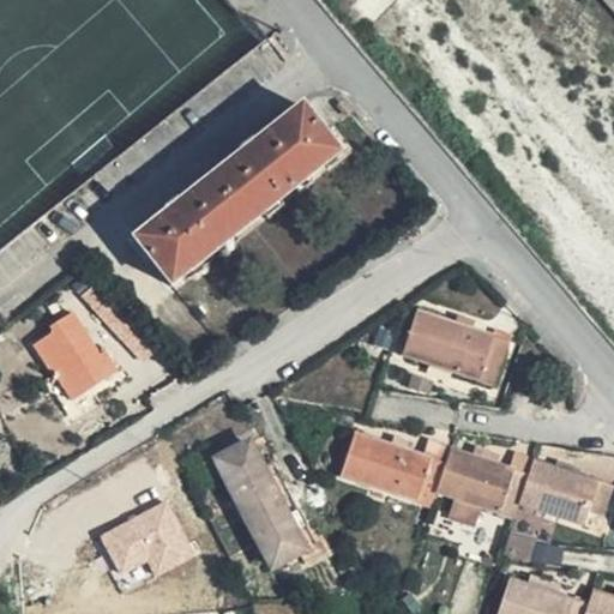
[(336,150),(301,106),(254,143),(252,139),(238,150),(240,154),(182,199),(180,197),(164,208),(167,211),(134,238),(170,283),(186,271),(185,269),(199,258),(200,260),(216,248),(215,246),(229,234),(232,235),(263,211),(262,209),(276,198),(277,199),(293,187),(292,186),(305,174),(307,176),(321,166),(320,163),(336,150)]
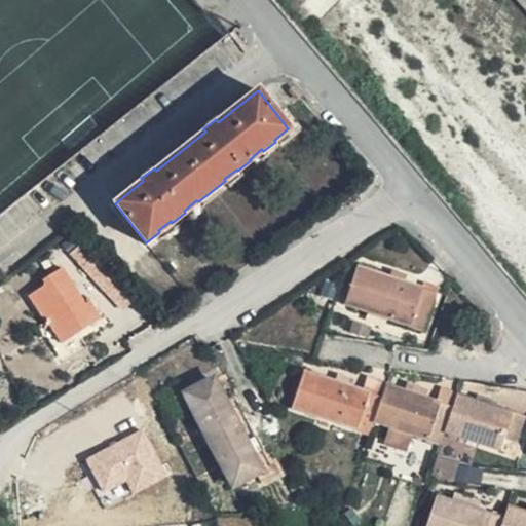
[(82,266),(94,256),(82,245),(73,255),(82,266)]
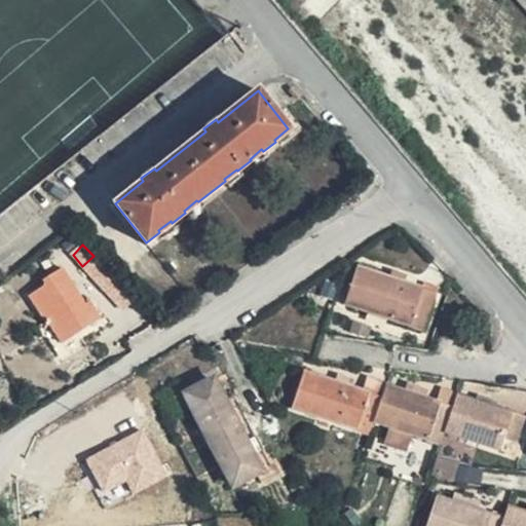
[(109,293),(119,283),(94,256),(82,266),(109,293)]
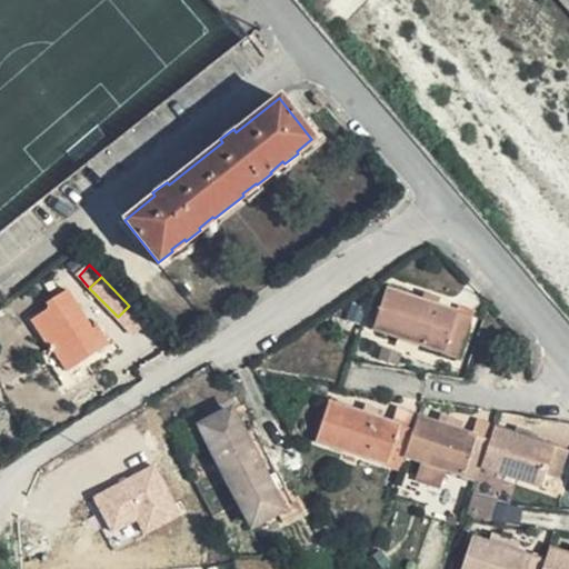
[(68,369),(108,342),(93,319),(89,322),(66,288),(45,302),(48,307),(30,319),(52,352),(55,351),(68,369)]
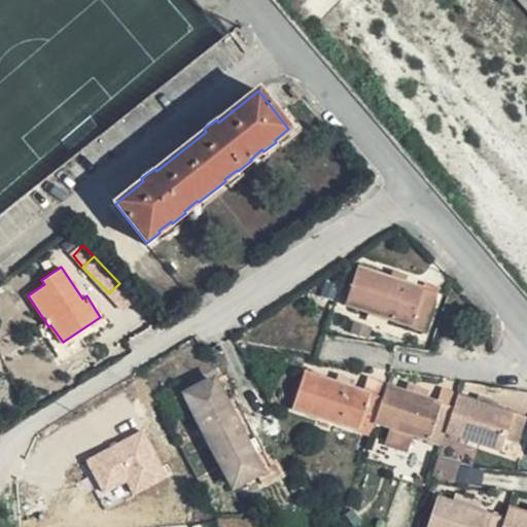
[(425,327),(436,292),(358,268),(347,304),(425,327)]
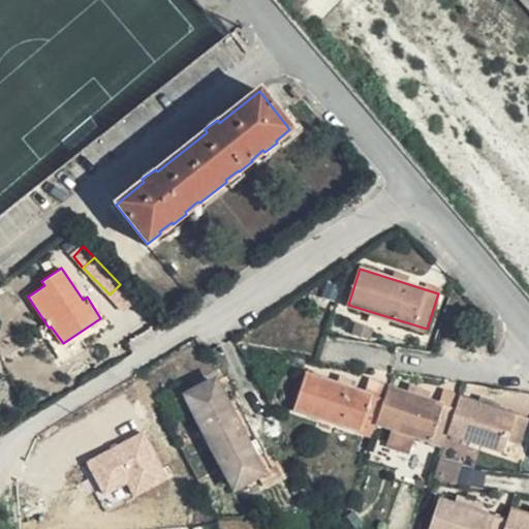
[(130,296),(120,284),(110,294),(119,306),(130,296)]
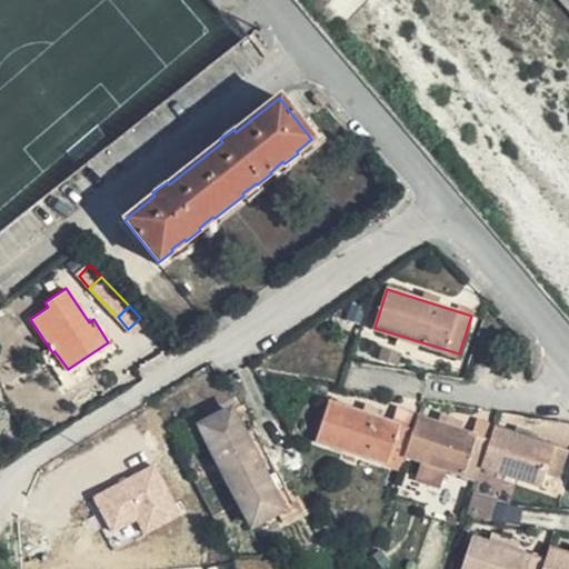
[(553,487),(566,451),(492,428),(489,439),(416,416),(411,428),(328,402),(316,441),(398,467),(403,455),(423,460),(419,477),(440,483),(446,468),(477,477),(481,465),(553,487)]
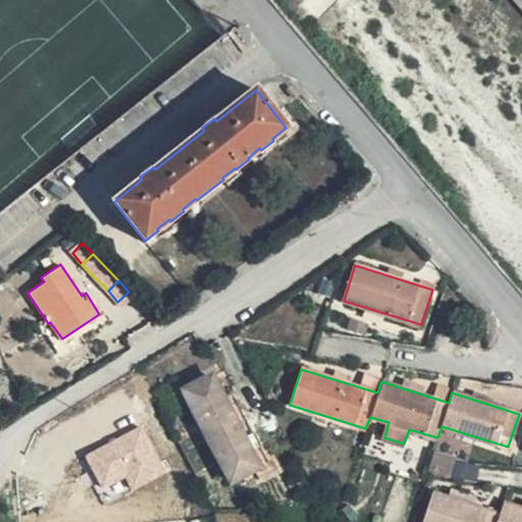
[(183,390),(207,435),(235,420),(220,395),(209,375),(183,390)]
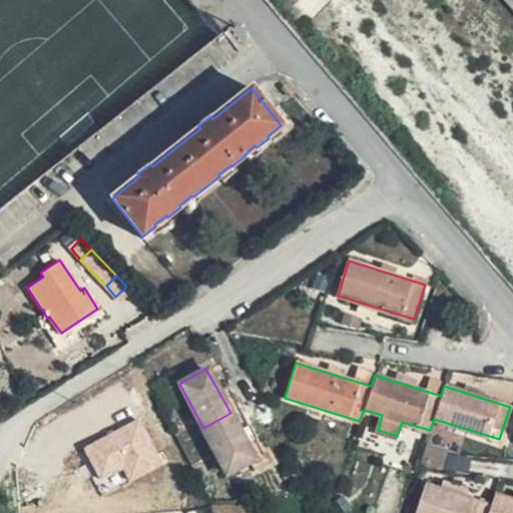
[(230,413),(238,409),(224,383),(216,388),(230,413)]
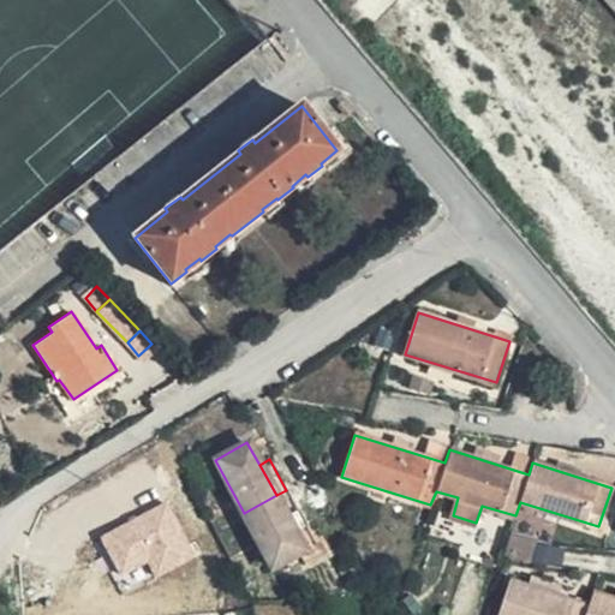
[(302,521),(286,490),(276,495),(293,525),(302,521)]
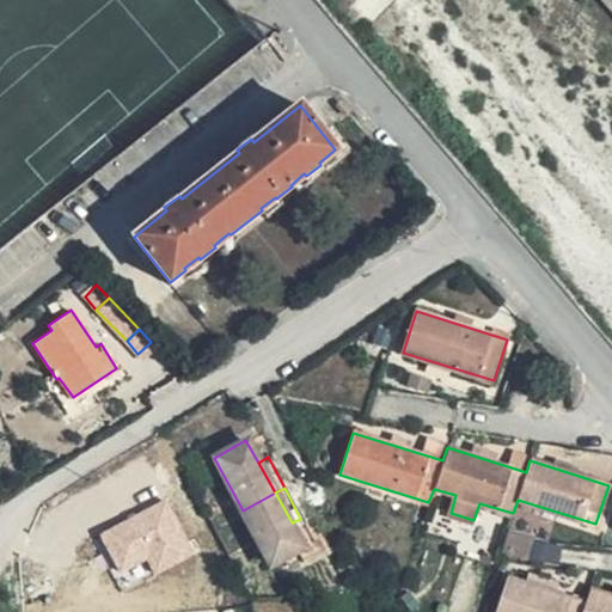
[(275,493),(243,510),(271,562),(312,539),(300,519),(292,522),(275,493)]
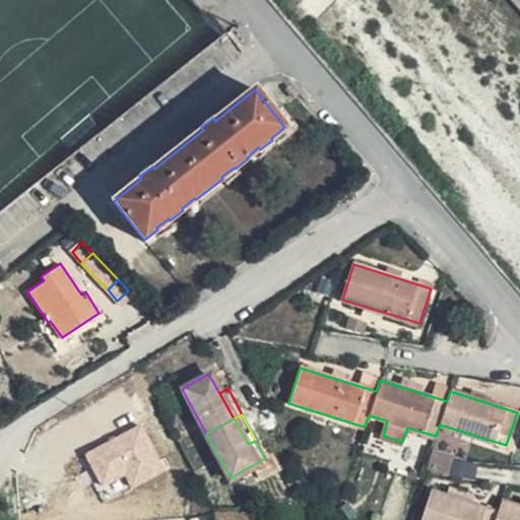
[(132,488),(165,470),(140,425),(84,453),(102,486),(126,474),(132,488)]
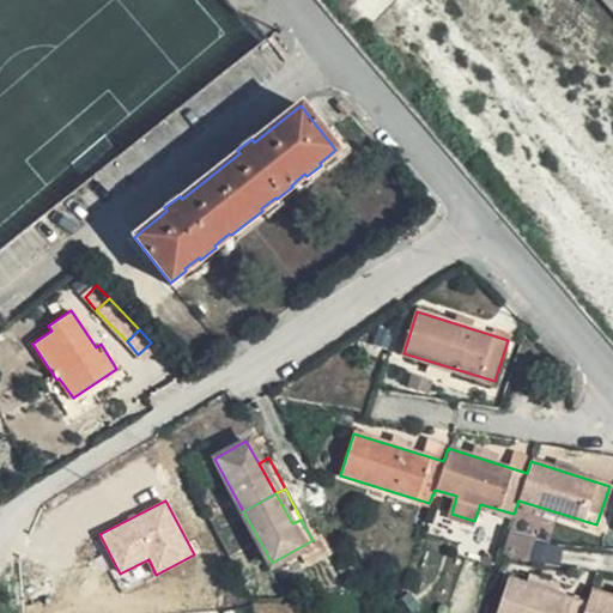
[(511,528),(503,551),(532,560),(540,539),(511,528)]
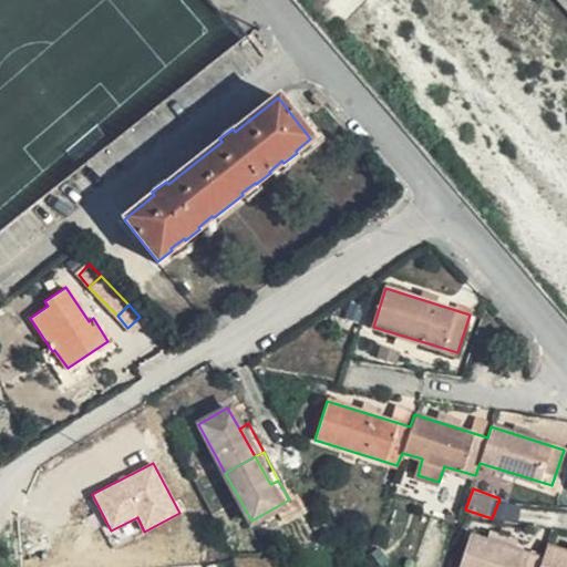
[(566,566),(566,550),(545,544),(542,556),(470,533),(459,566),(566,566)]
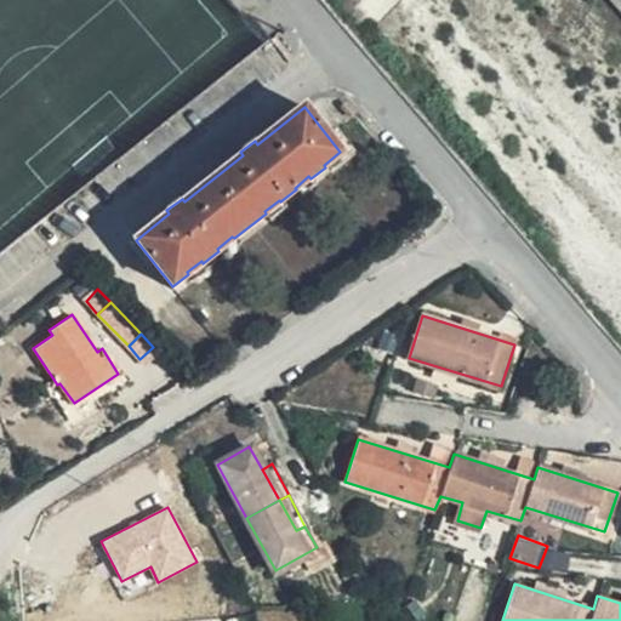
All buildings are outlined.
